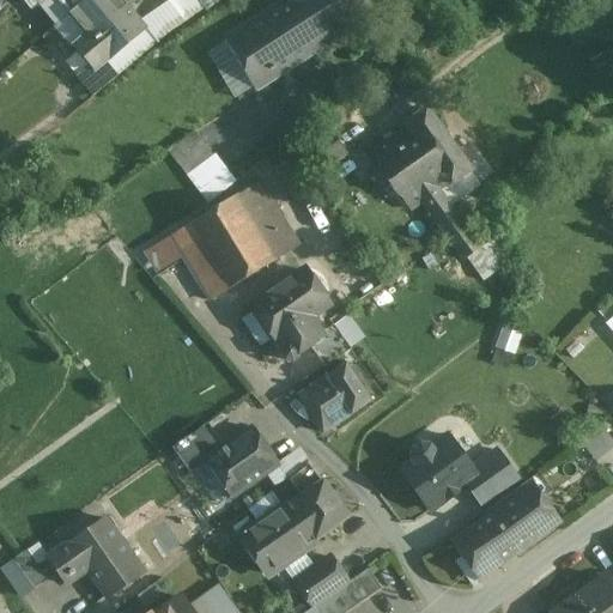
[(32,0),(55,28),(86,0),(32,0)]
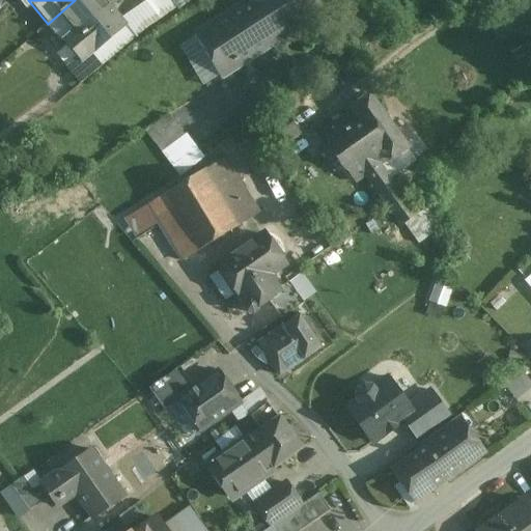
[(105,0),(75,0),(48,24),(77,58),(81,63),(91,55),(127,25),(120,19),(105,0)]
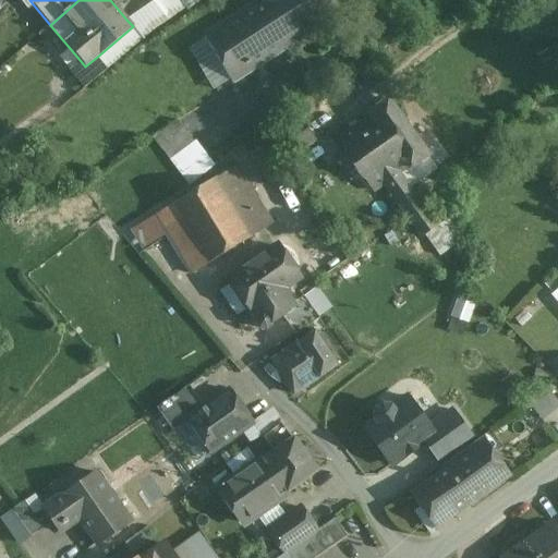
[(154,0),(126,20),(133,26),(144,39),(147,37),(185,10),(178,0),(154,0)]
